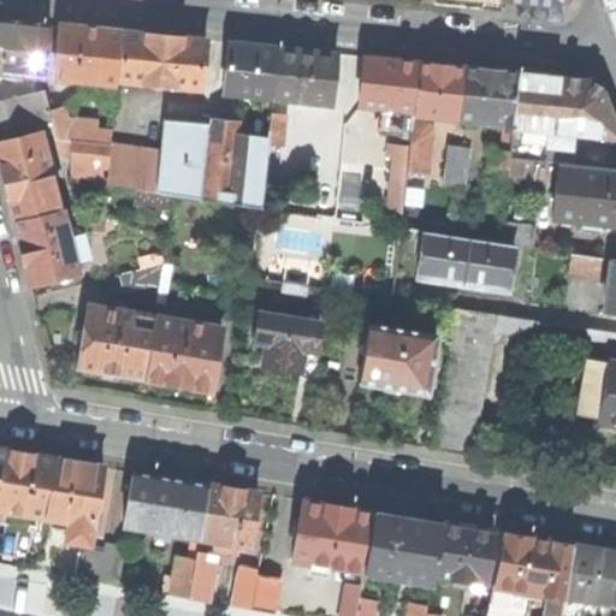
[(0,75),(45,81),(51,27),(17,23),(0,21),(0,75)]
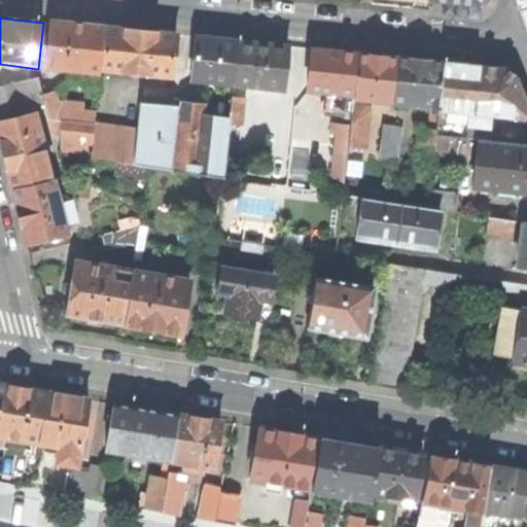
[(51,24),(47,68),(100,73),(100,70),(104,29),(75,26),(51,24)]
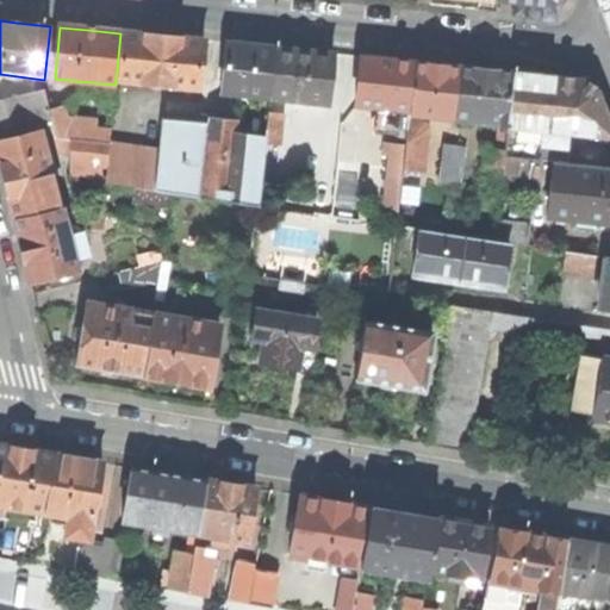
[(161,37),(120,33),(116,81),(199,89),(204,42),(161,37)]
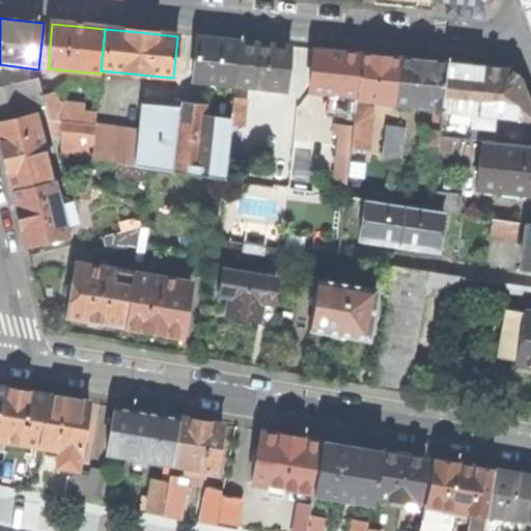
[(218,40),(197,38),(193,81),(234,85),(239,43),(218,40)]
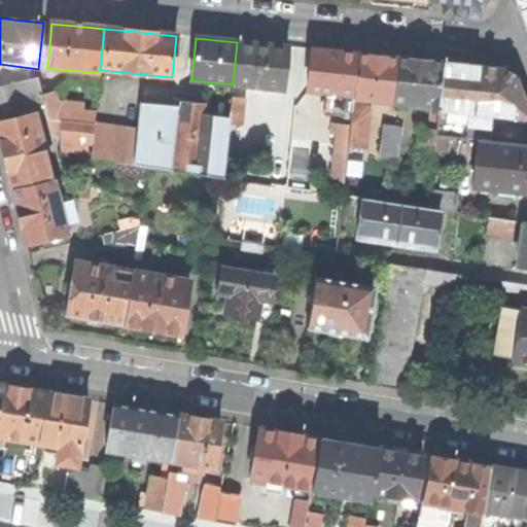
[(237,42),(233,84),(283,91),(287,47),(261,44),(237,42)]
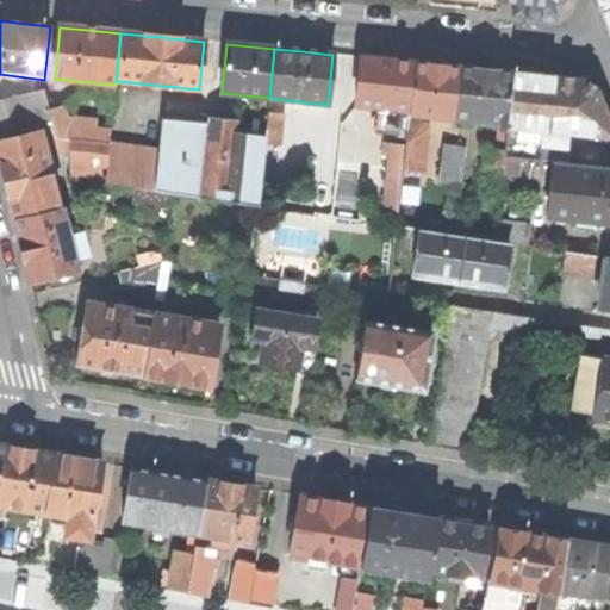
[(408,111),(412,63),(385,61),(360,57),(355,105),(400,110),(408,111)]
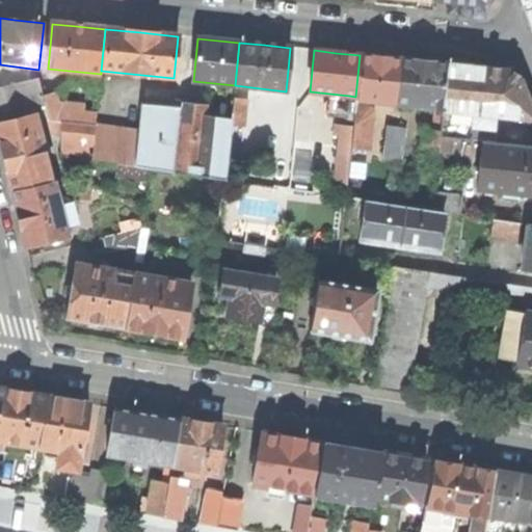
[(395,104),(399,59),(360,55),(355,97),(355,100),(362,100),(395,104)]
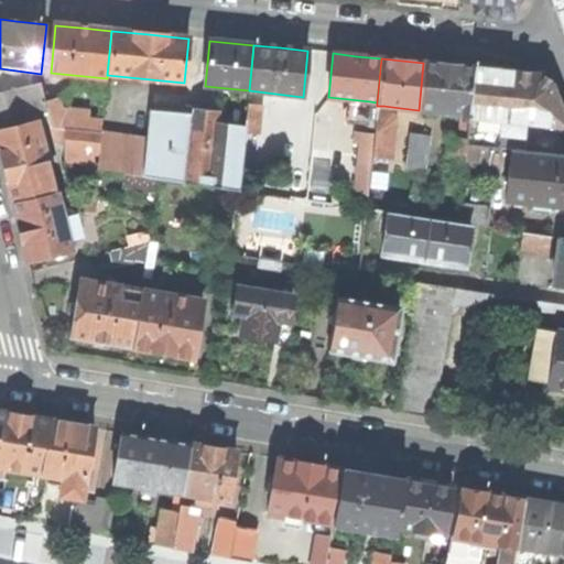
[(442,65),(423,63),(419,110),(461,115),(468,115),(473,68),(442,65)]
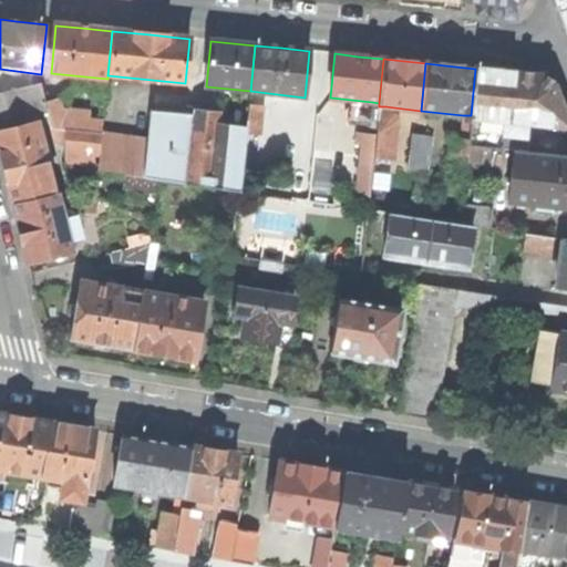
[(566,117),(562,104),(554,83),(543,75),(475,69),(471,115),(471,119),(502,121),(525,124),(566,127),(566,117)]
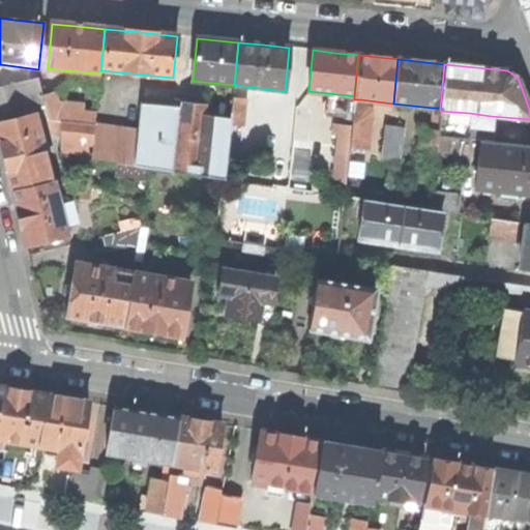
[(0,87),(0,113),(45,104),(42,96),(38,79),(0,87)]
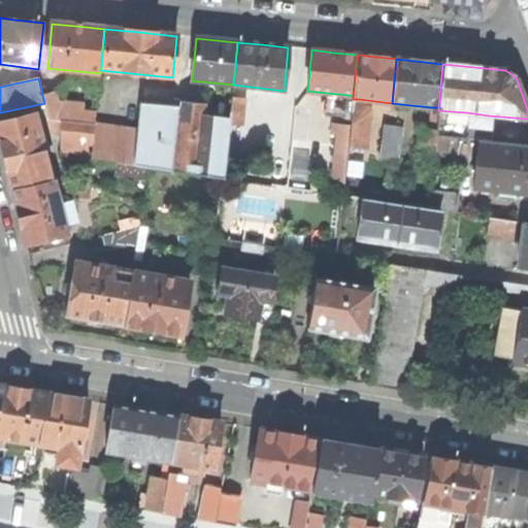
[(55,93),(42,96),(44,103),(47,120),(62,121),(55,93)]
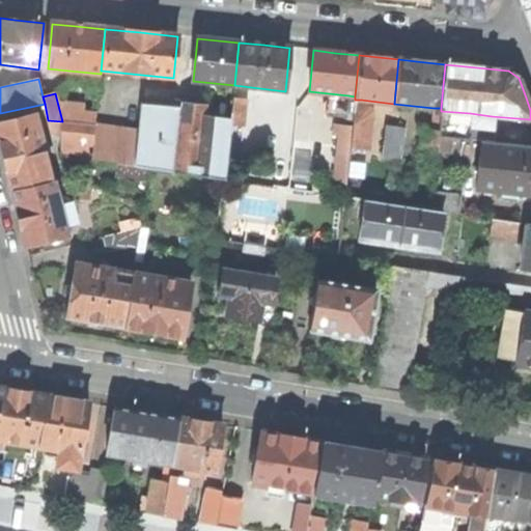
[(354,112),(355,100),(355,96),(348,95),(346,111),(354,112)]
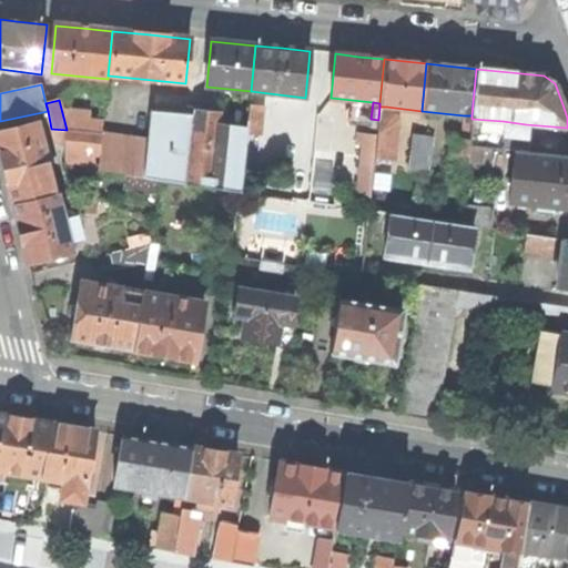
[(263,107),(250,105),(247,129),(247,133),(261,135),(263,107)]
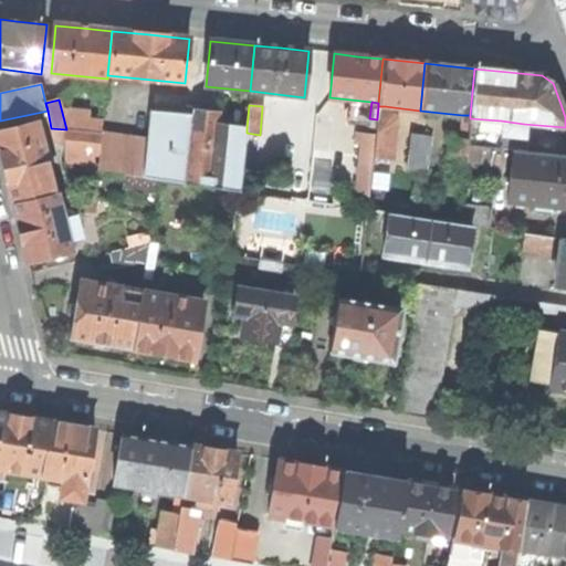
[(190,111),(152,106),(146,144),(143,178),(159,180),(239,190),(247,133),(247,128),(216,125),(218,114),(202,112),(190,111)]
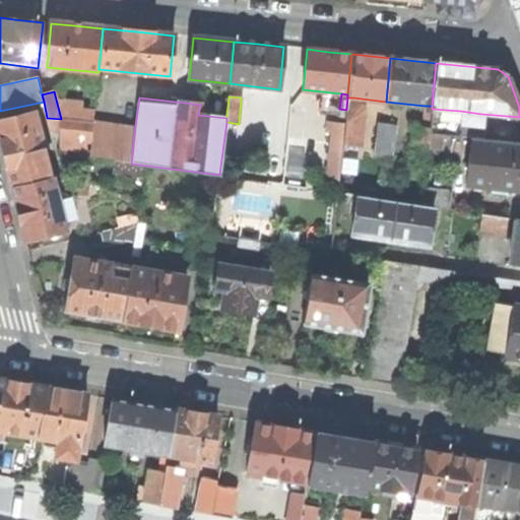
[(346,110),(343,144),(360,146),(364,110),(360,106),(353,105),(353,98),(347,98),(346,110)]
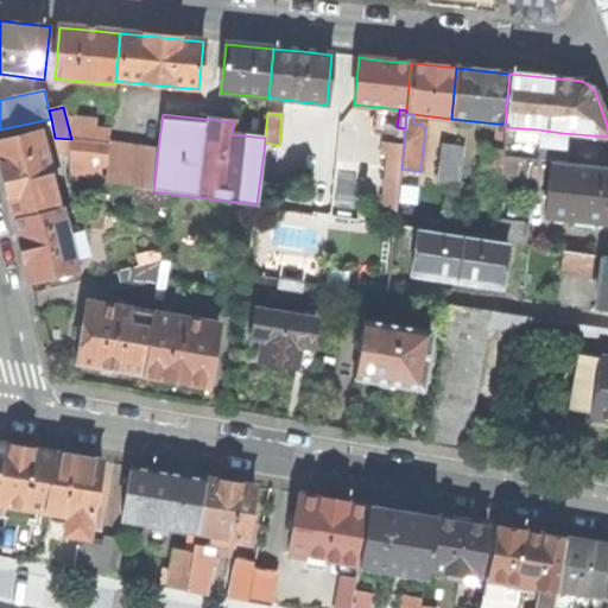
[(341,120),(337,162),(352,163),(356,121),(341,120)]
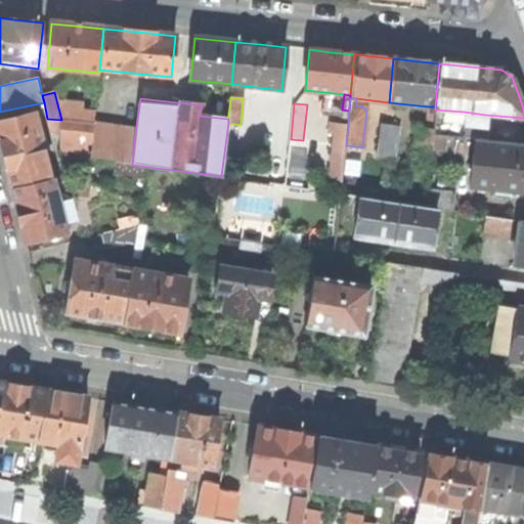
[(433,123),(435,110),(435,106),(428,106),(426,128),(433,129),(433,123)]
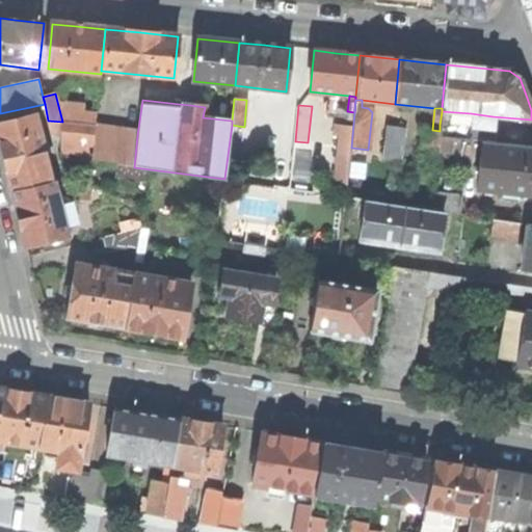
[(471,113),(442,111),(440,125),(469,128),(470,126),(471,113)]
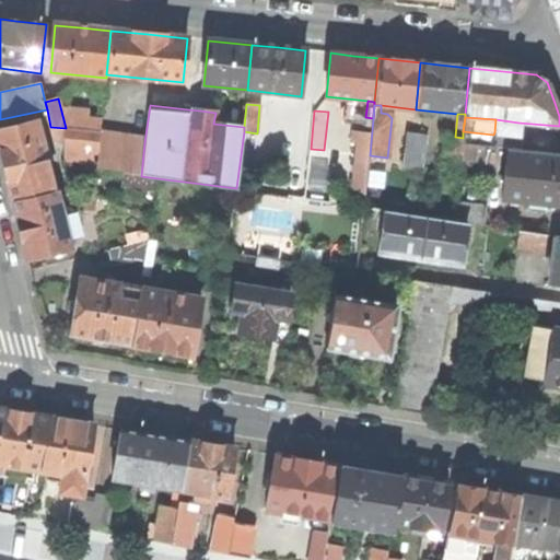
[(518,123),(496,119),(494,132),(517,135),(518,123)]
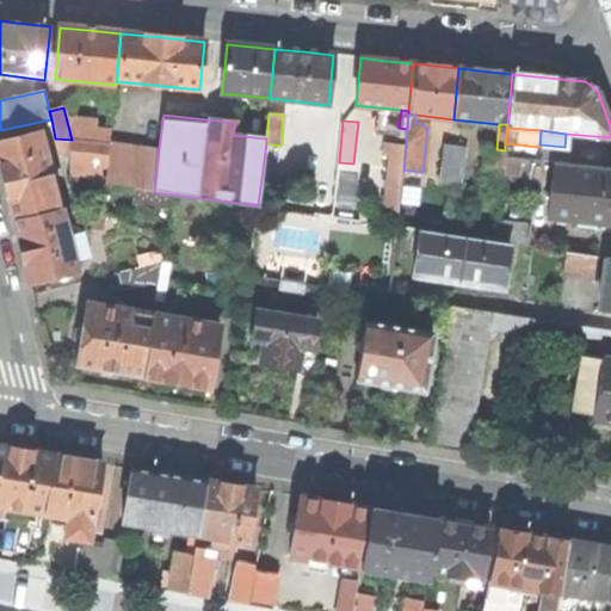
[(39,134),(0,142),(0,162),(6,187),(14,220),(59,208),(39,134)]
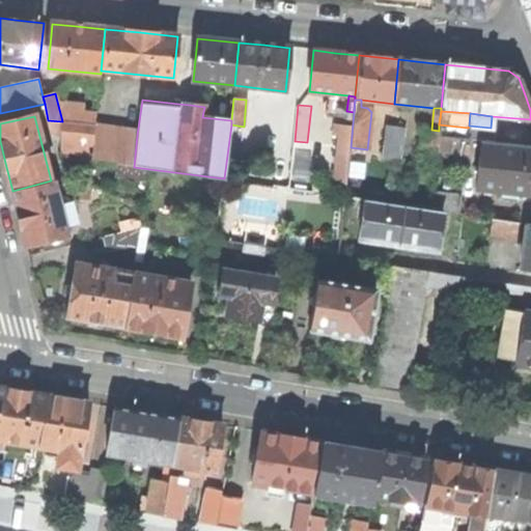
[(62,121),(48,120),(51,132),(62,133),(66,133),(67,121),(62,121)]
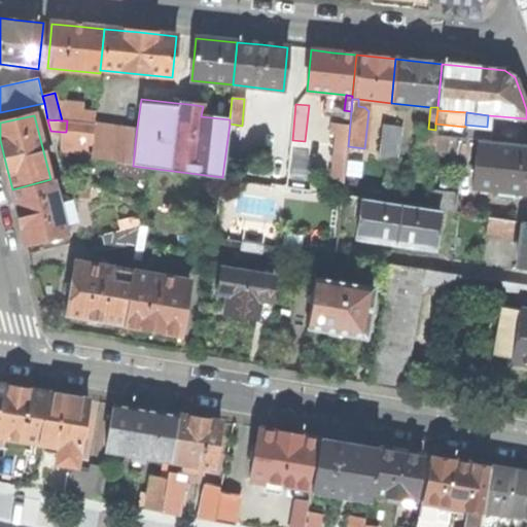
[(95,124),(67,120),(66,132),(62,132),(60,147),(92,150),(94,129),(95,124)]
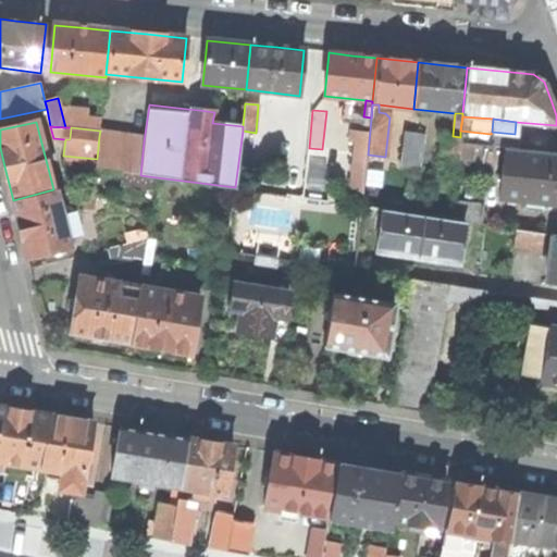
[(404,131),(398,166),(416,169),(421,134),(404,131)]
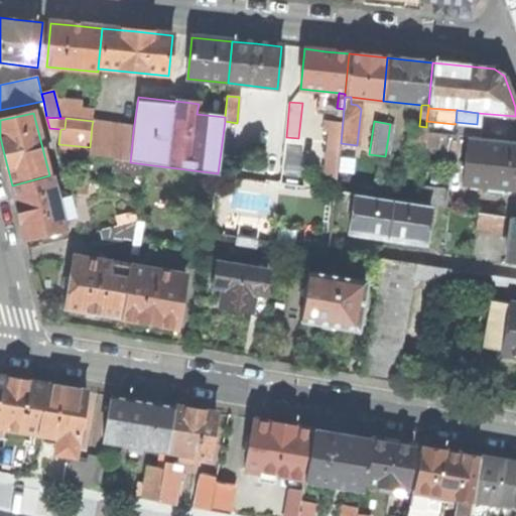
[(454,135),(455,124),(426,121),(426,127),(425,132),(437,133),(454,135)]
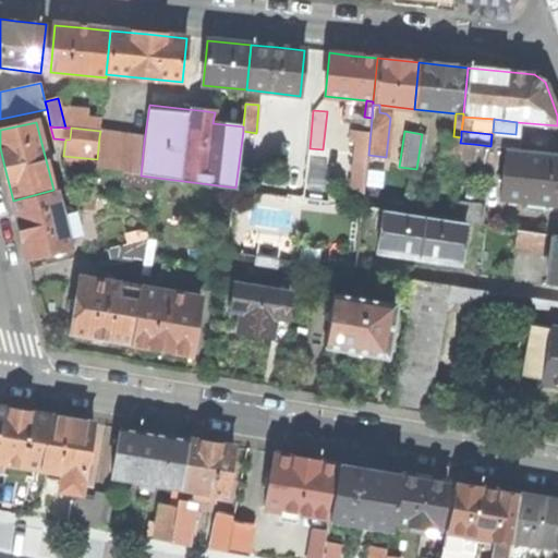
[(516,134),(493,132),(492,134),(490,146),(520,150),(522,134),(516,134)]
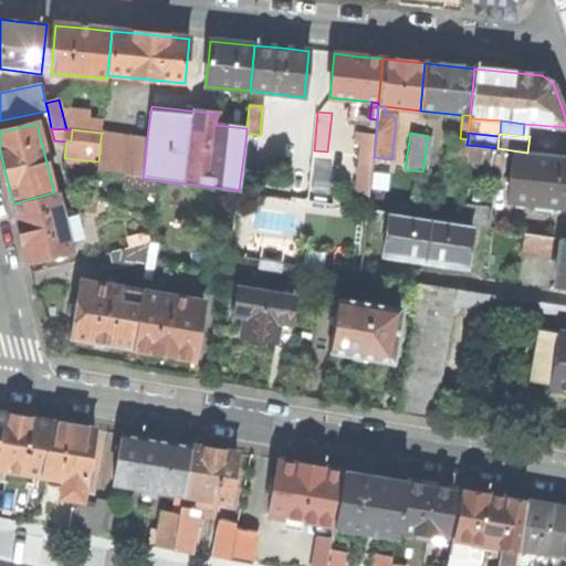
[(467,145),(468,139),(460,138),(453,137),(451,155),(465,156),(467,145)]
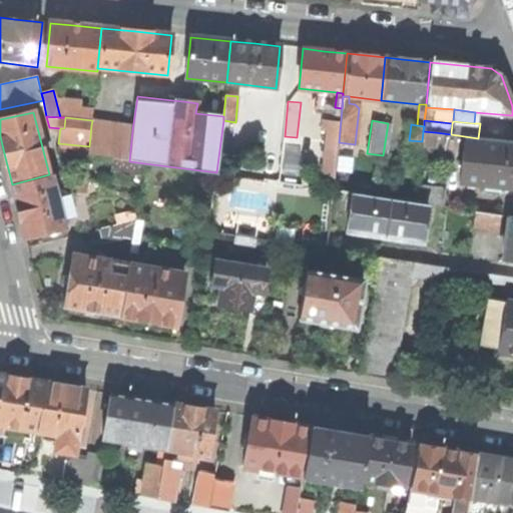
[(132,130),(91,125),(89,146),(88,155),(129,161),(132,130)]
